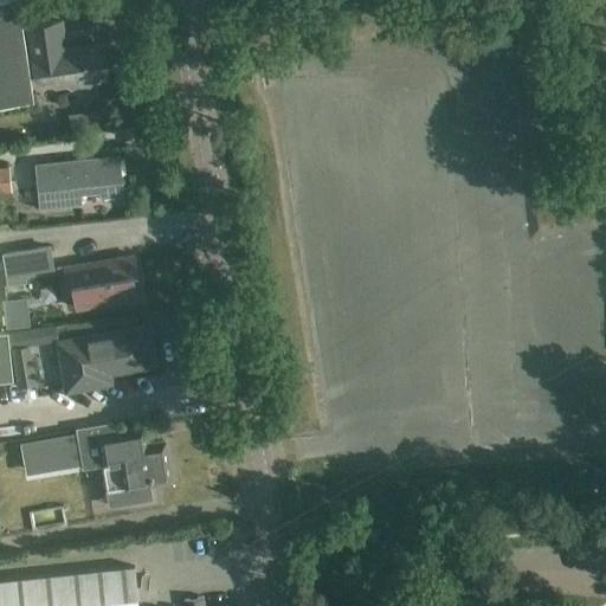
[(19,0),(0,0),(0,103),(34,98),(19,0)]
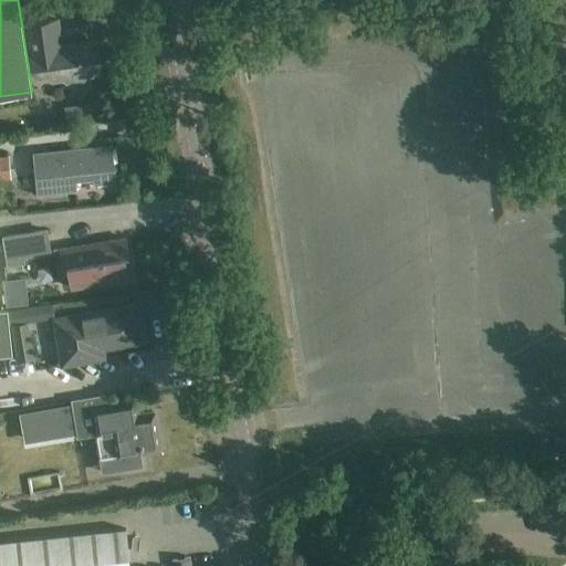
[(55,28),(27,32),(33,75),(51,72),(52,80),(62,77),(70,83),(84,81),(88,74),(102,72),(96,39),(58,44),(55,28)]
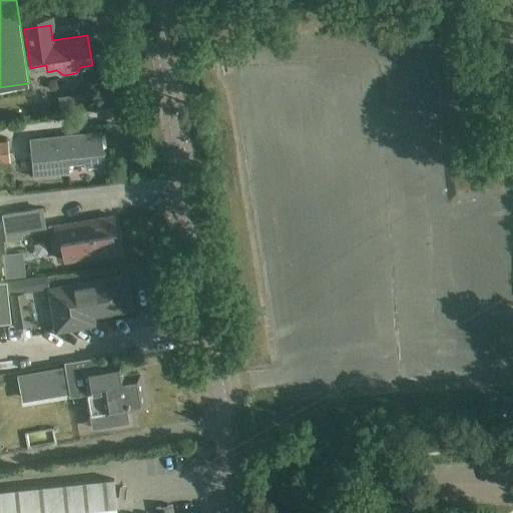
[(100,130),(29,138),(34,177),(69,173),(68,162),(83,160),(84,167),(104,164),(100,130)]
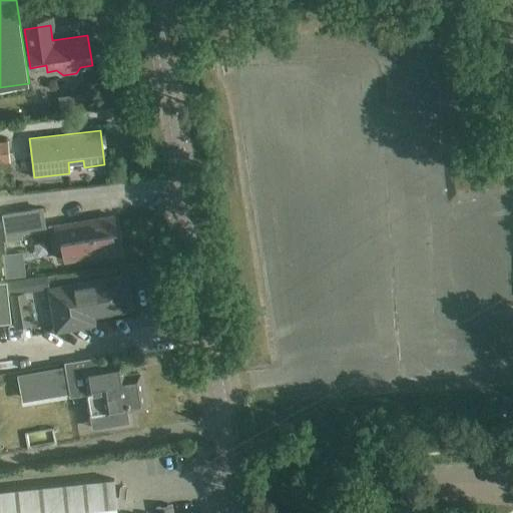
[(8,140),(0,141),(0,162),(10,162),(8,140)]
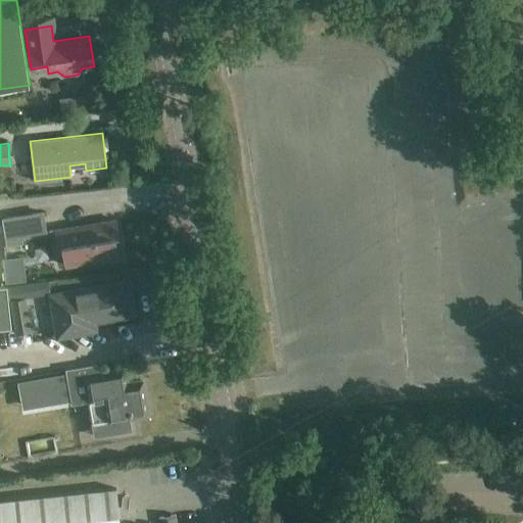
[(196,168),(195,146),(186,147),(187,168),(196,168)]
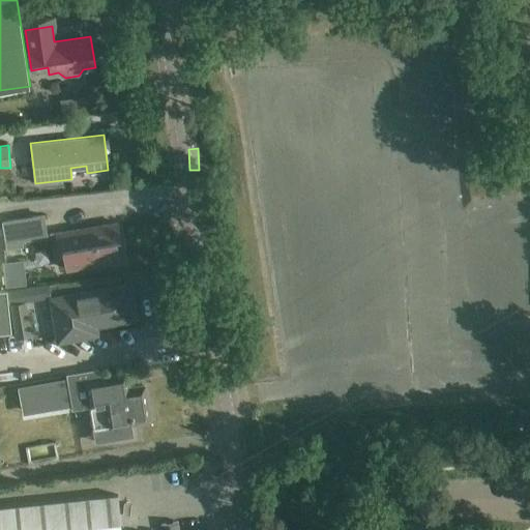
[(43,215),(3,222),(7,247),(23,245),(22,240),(47,236),(43,215)]
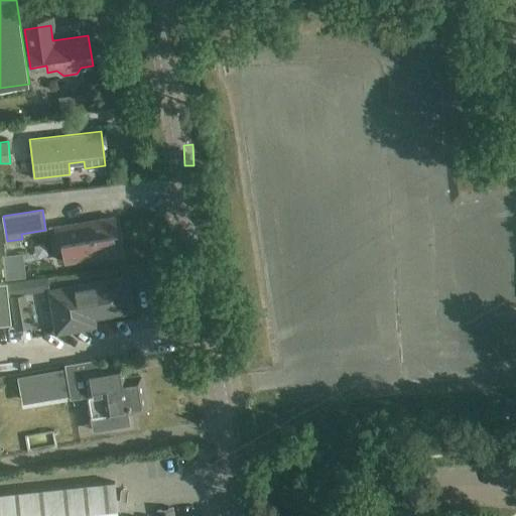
[(115,218),(55,227),(57,242),(61,242),(66,262),(116,254),(113,233),(117,233),(115,218)]
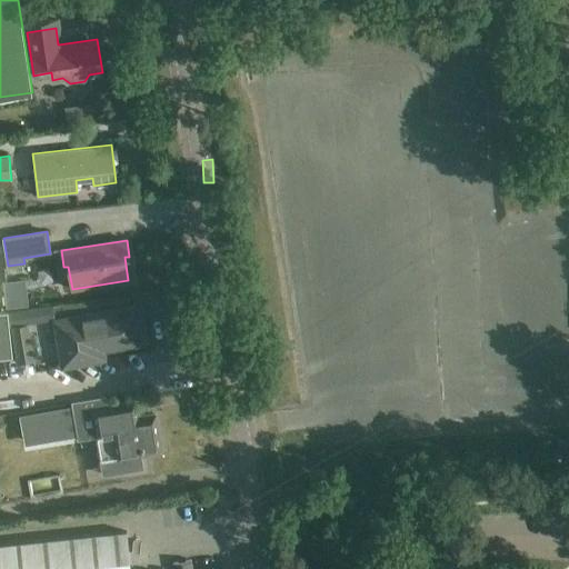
[(137,306),(55,320),(62,367),(106,360),(103,350),(143,343),(137,306)]
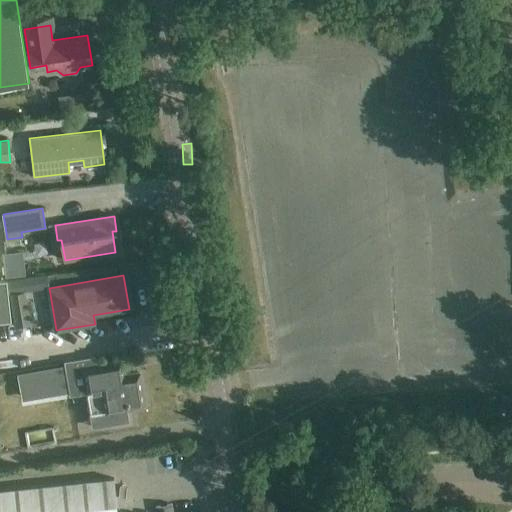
[(6,281),(0,281),(0,321),(10,320),(6,281)]
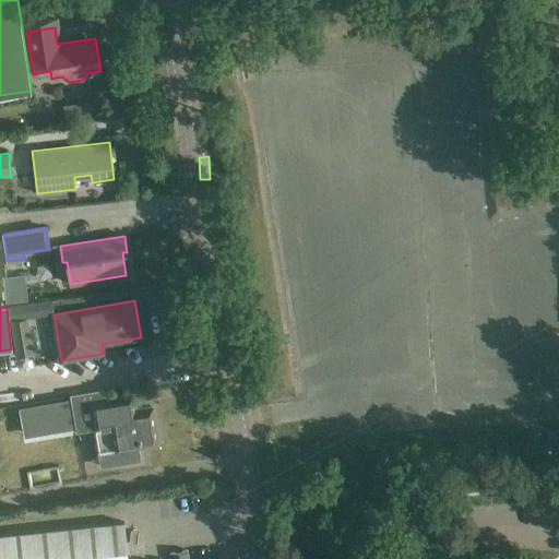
[(28,318),(14,320),(11,321),(18,357),(34,354),(28,318)]
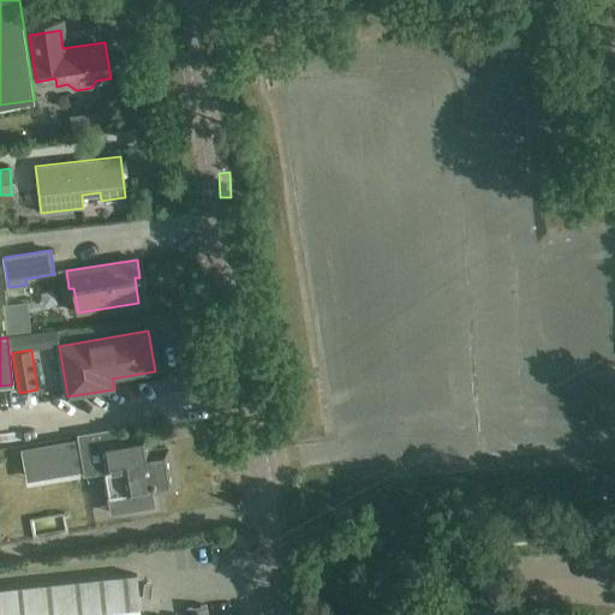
[(85,475),(105,472),(109,497),(108,497),(111,514),(155,507),(153,493),(174,489),(168,448),(150,451),(148,433),(117,437),(115,429),(77,435),(78,437),(78,440),(81,455),(84,471),(85,475)]
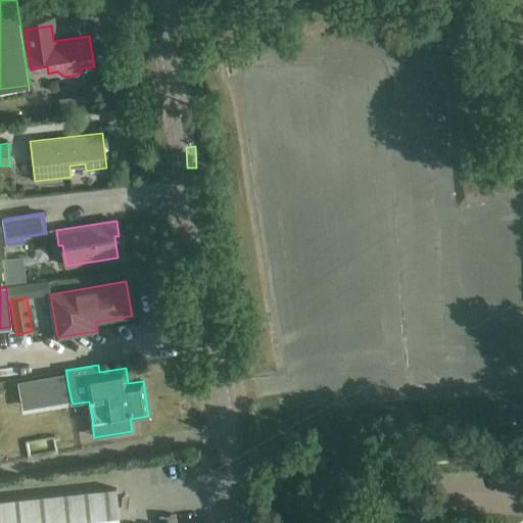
[(72,400),(68,387),(66,374),(18,382),(20,400),(31,398),(33,407),(72,400)]
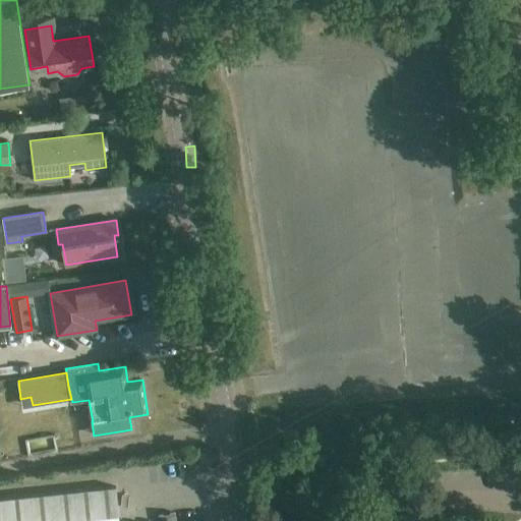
[(52,406),(53,414),(0,419),(0,441),(8,441),(8,439),(14,439),(16,459),(36,458),(36,460),(55,459),(56,470),(75,468),(69,404),(52,406)]
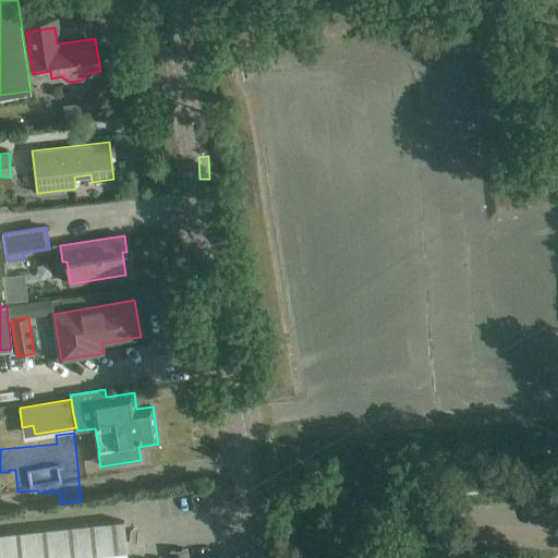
[(128,557),(124,521),(26,533),(28,557),(128,557)]
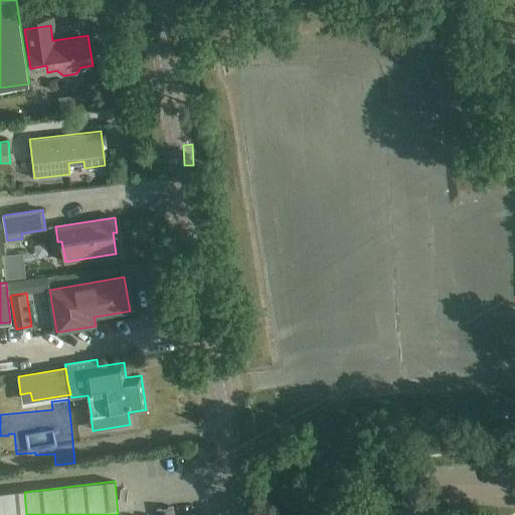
[(26,514),(24,492),(0,494),(0,514),(26,514)]
